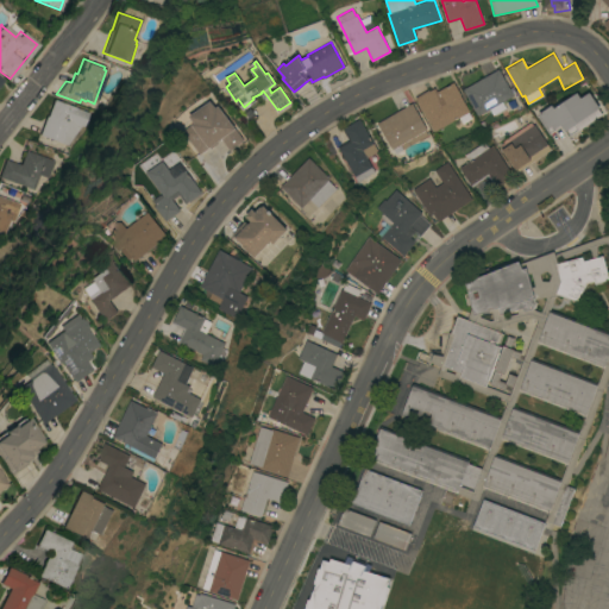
[(498,68),(513,95),(502,101),(506,107),(493,114),(489,108),(477,115),(463,89),(498,68)]
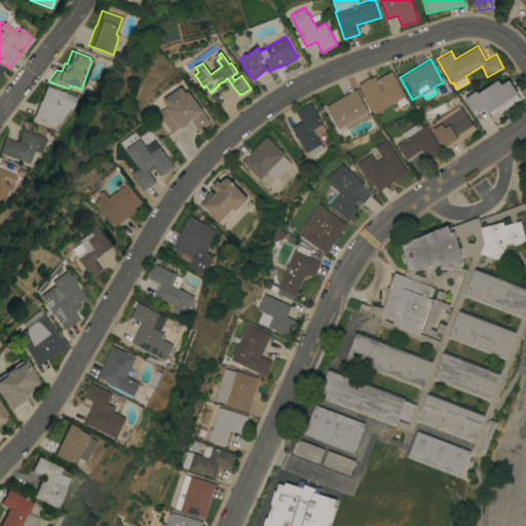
[(391,71),(398,81),(397,81),(405,96),(404,96),(407,102),(400,106),(397,101),(375,113),(358,83),(370,76),(371,78),(375,75),(377,79),(391,71)]
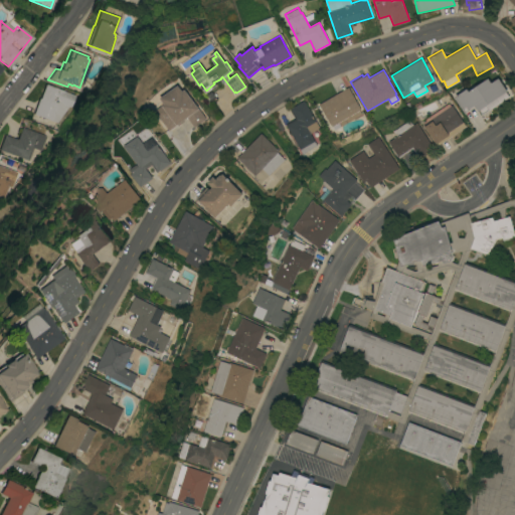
[(488,110),(481,114),(479,110),(478,110),(475,106),(464,114),(454,99),(456,98),(455,96),(466,88),(468,91),(489,76),(491,79),(497,76),(495,73),(496,73),(507,91),(506,92),(509,96),(488,110)]
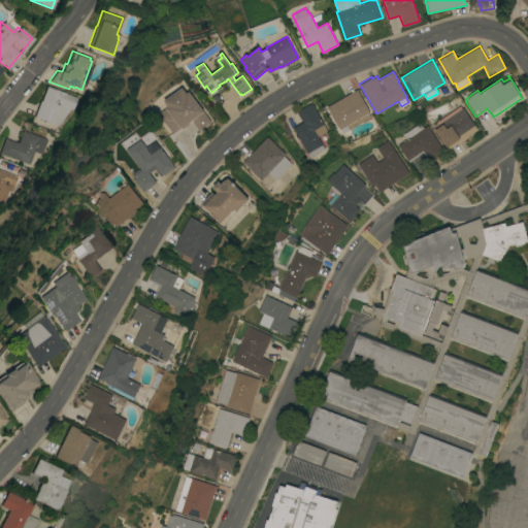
[(34,117),(45,86),(76,97),(72,109),(69,108),(58,126),(34,117)]
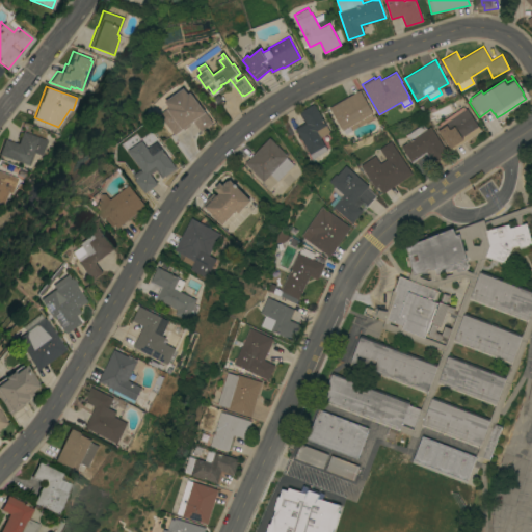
[(360,89),(372,112),(371,113),(374,118),(366,123),(366,122),(345,133),(343,129),(342,130),(328,107),(360,89)]
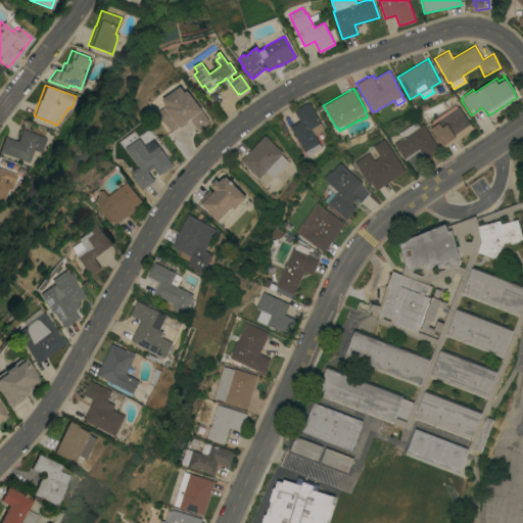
[(171,94),(174,98),(186,89),(187,91),(188,90),(201,108),(203,107),(209,115),(207,116),(210,121),(197,129),(190,120),(172,133),(153,106),(171,94)]
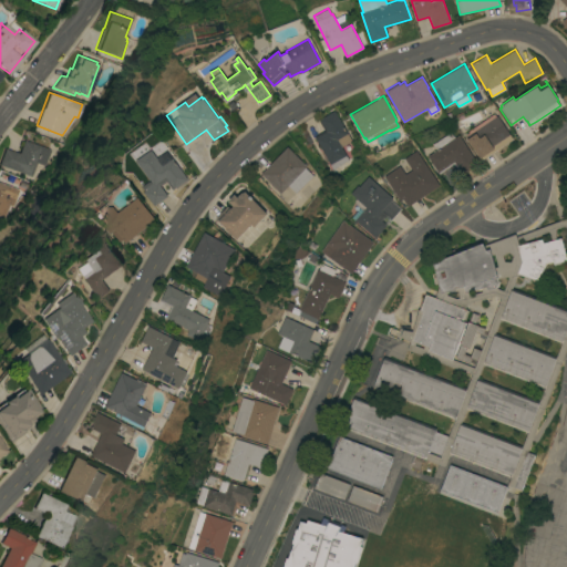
[(332,168),(315,136),(325,131),(318,120),(334,110),(351,140),(341,146),(349,160),(332,168)]
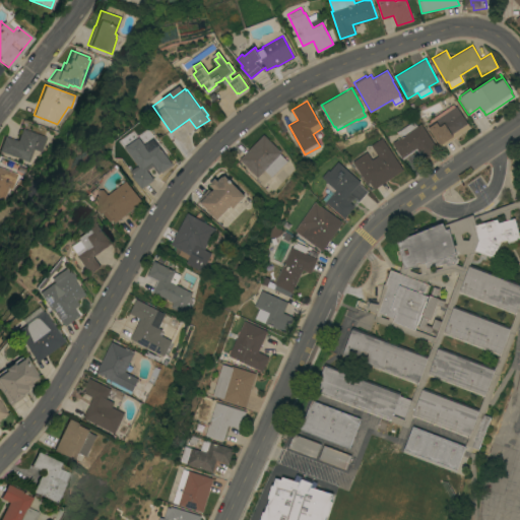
[(453,104),(455,107),(456,106),(470,127),(441,146),(428,127),(430,126),(428,123),(430,121),(429,120),(453,104)]
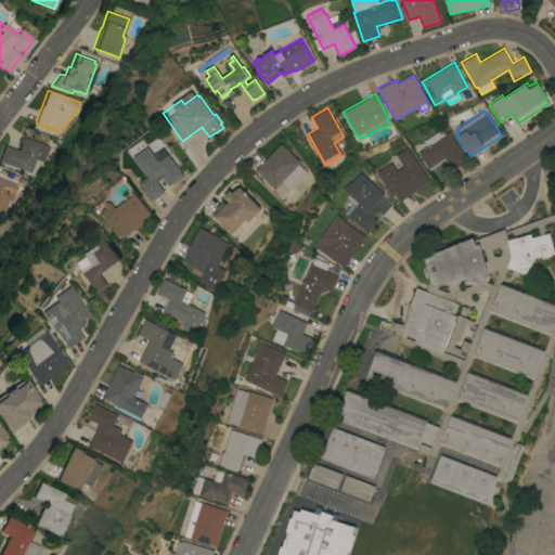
[(467,159),(450,171),(443,159),(429,169),(417,152),(427,146),(423,140),(441,128),(444,134),(449,131),(467,159)]
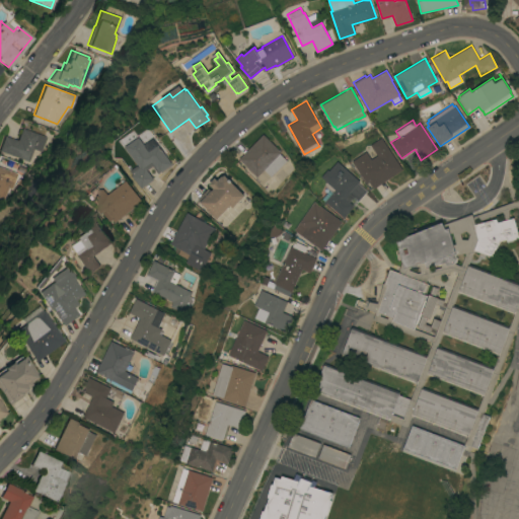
[(46,136),(41,151),(32,148),(28,160),(0,150),(0,144),(3,135),(16,140),(21,128),(46,136)]
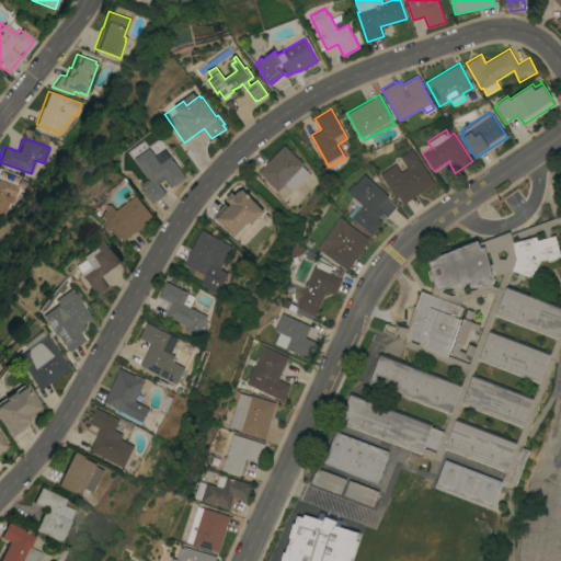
[(186,176),(171,186),(165,179),(159,183),(167,193),(152,203),(142,189),(144,189),(141,184),(148,179),(149,180),(150,180),(136,158),(134,153),(147,144),(150,148),(151,147),(158,157),(167,150),(170,156),(171,155),(186,176)]
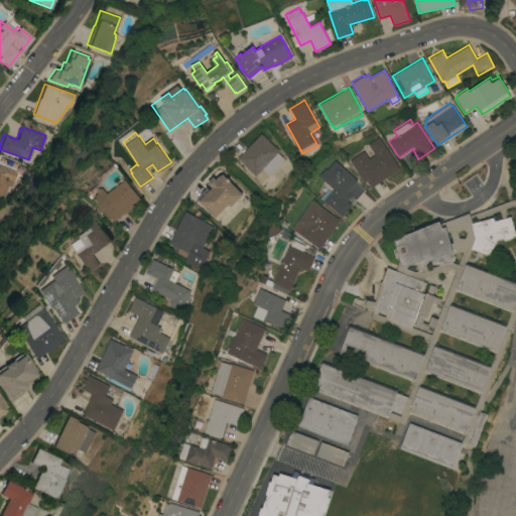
[(261,133),(279,151),(278,152),(284,159),(269,175),(262,168),(255,175),(237,157),(261,133)]
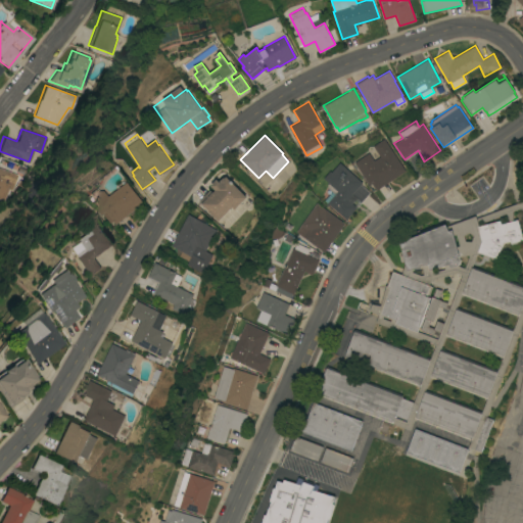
[(405,170),(376,190),(371,183),(369,184),(353,162),(369,152),(374,160),(380,156),(373,145),(383,138),(405,170)]
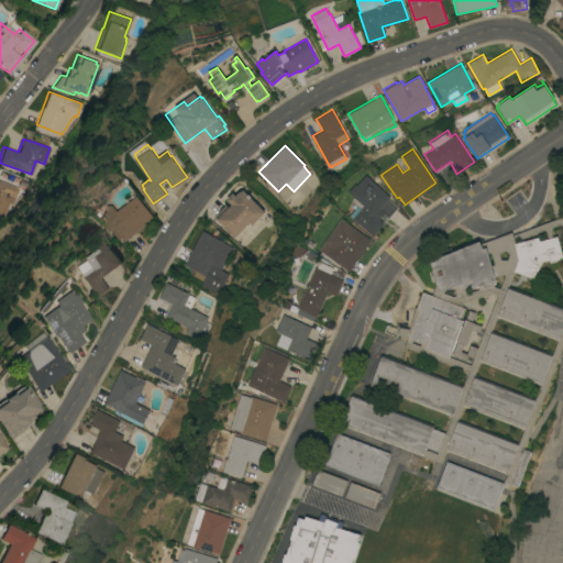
[(389,196),(387,198),(397,207),(388,217),(384,213),(378,219),(384,223),(372,235),(349,216),(357,206),(353,202),(352,199),(352,196),(348,191),(354,184),(355,185),(365,175),(389,196)]
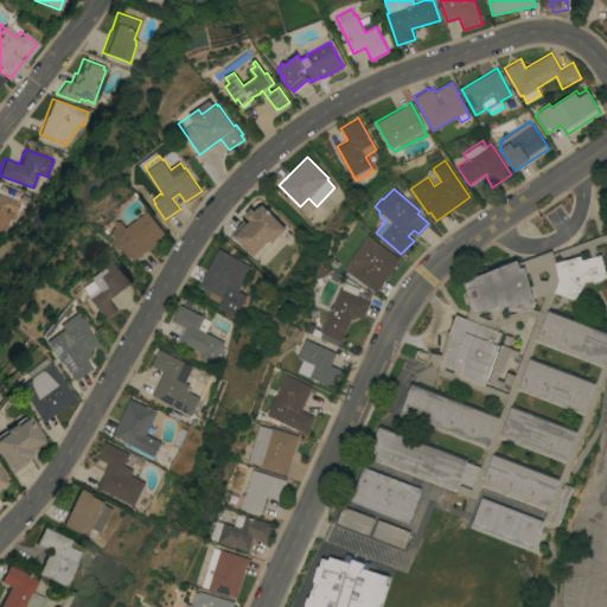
[(0,228),(0,195),(12,199),(0,228)]
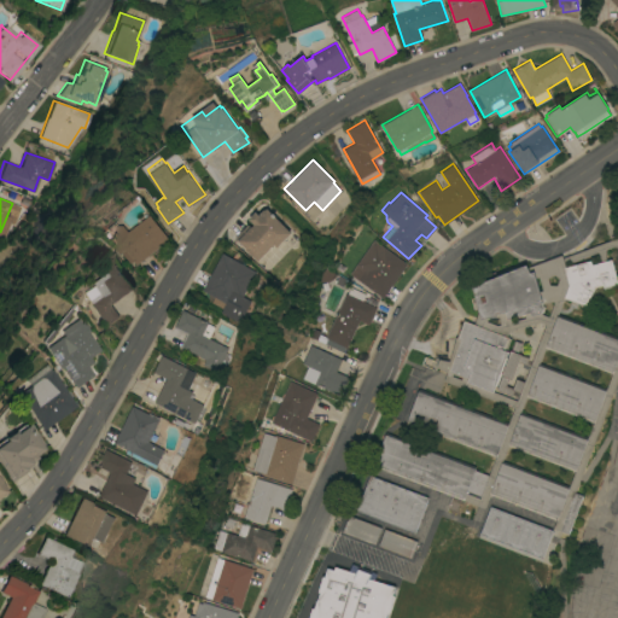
[(267,208),(291,232),(278,246),(274,244),(258,260),(251,252),(250,254),(245,249),(246,248),(235,237),(248,223),(251,227),(254,225),(249,219),(256,211),(260,215),(260,213),(263,209),(266,209),(267,208)]
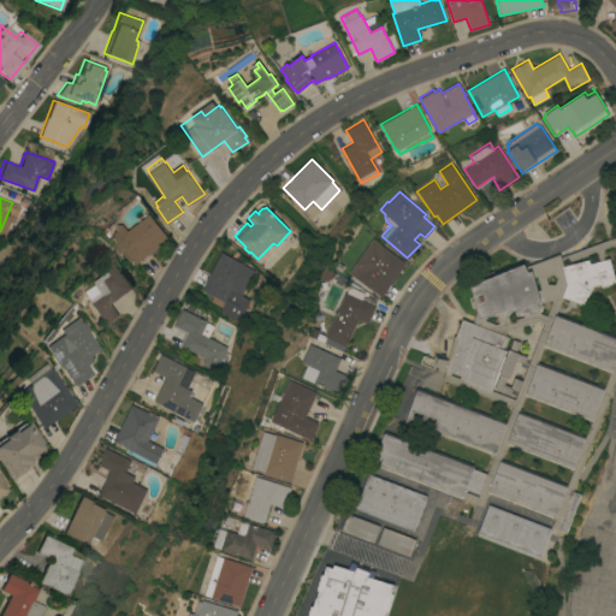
[(128,231),(150,213),(170,238),(136,264),(134,260),(130,262),(123,252),(120,253),(113,242),(114,242),(107,232),(116,225),(120,224),(123,225),(128,231)]
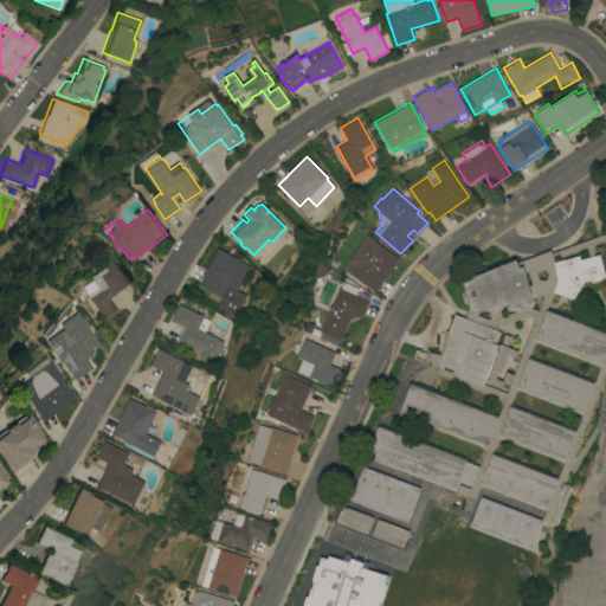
[(497,417),(504,399),(434,373),(438,363),(427,360),(430,352),(440,354),(446,330),(447,331),(455,314),(468,318),(470,311),(463,281),(516,258),(517,263),(550,250),(552,252),(605,233),(605,243),(603,240),(593,244),(593,256),(599,253),(605,277),(591,282),(591,278),(581,281),(575,300),(553,291),(546,309),(605,331),(605,371),(565,482),(572,485),(558,523),(542,517),(547,505),(481,481),(475,498),(453,490),(455,487),(367,453),(378,425),(465,458),(465,461),(478,465),(487,444),(399,411),(410,382),(497,417)]
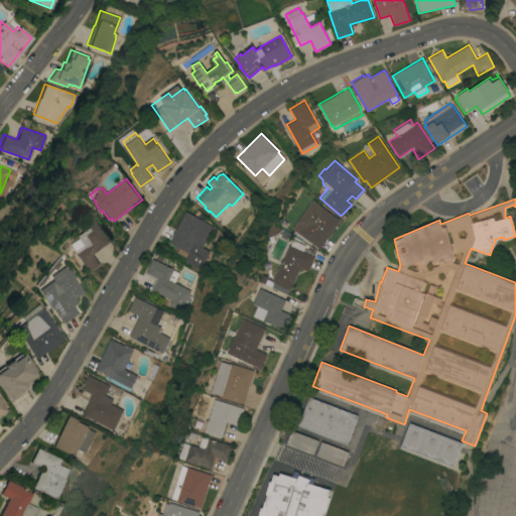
[(319,248),(298,234),(304,225),(298,220),(310,203),(317,208),(318,205),(340,220),(319,248)]
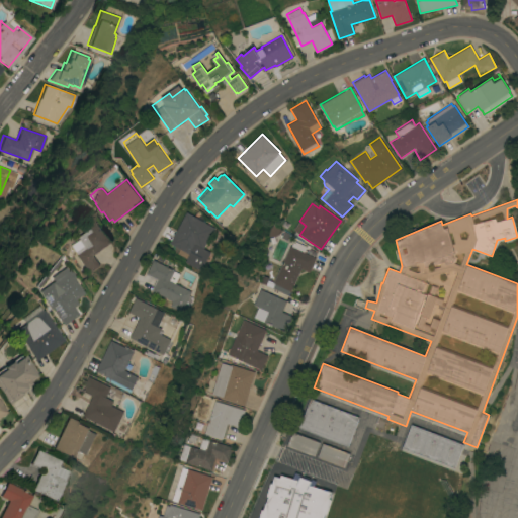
[(98,223),(97,223),(110,242),(93,255),(100,265),(88,274),(67,245),(75,239),(73,237),(85,228),(80,221),(86,217),(84,214),(89,210),(98,223)]
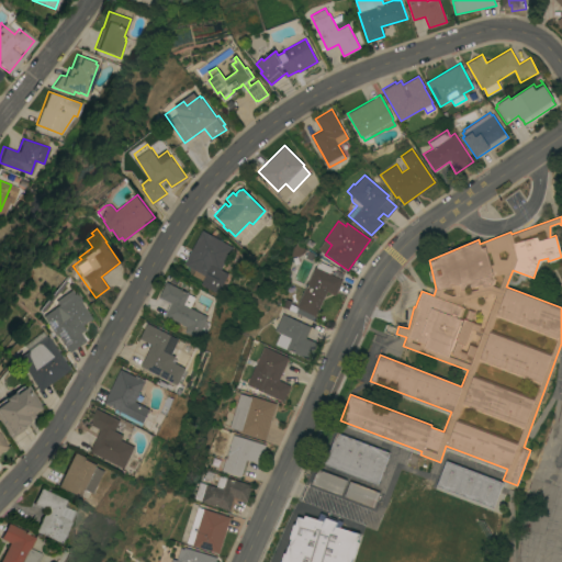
[(202,229),(227,244),(225,246),(231,249),(220,269),(229,273),(224,283),(227,285),(222,295),(201,283),(205,274),(184,263),(202,229)]
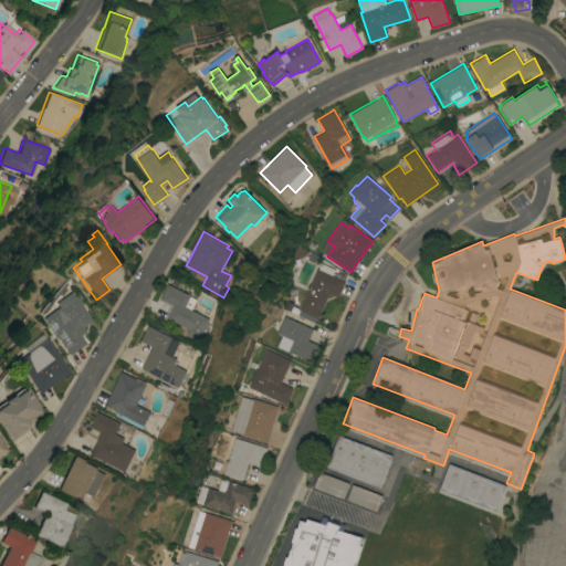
[(316,268),(345,281),(337,296),(328,293),(317,317),(299,308),(316,268)]
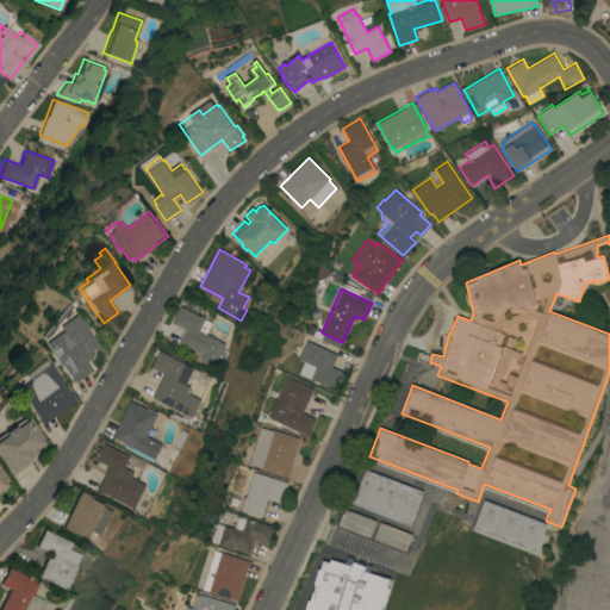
[(206,318),(205,318),(212,322),(207,334),(226,343),(216,366),(201,359),(204,354),(178,341),(184,329),(172,323),(180,305),(206,318)]
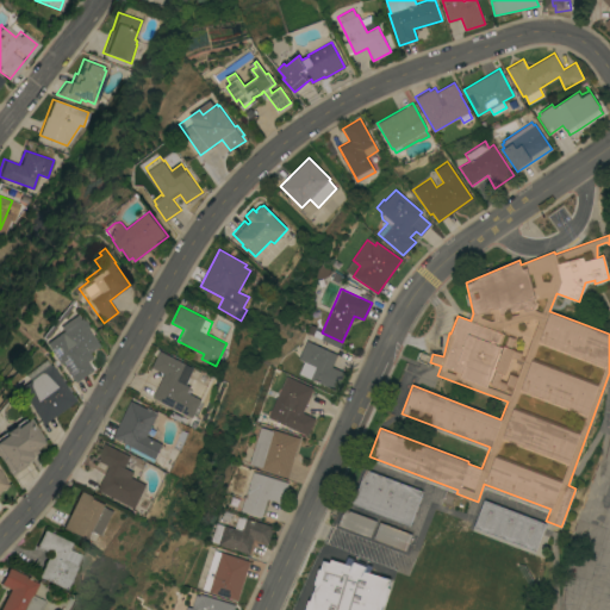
[(57,361),(55,363),(41,342),(57,331),(58,331),(78,318),(82,327),(82,325),(95,344),(86,352),(88,356),(83,360),(89,369),(72,383),(57,361)]
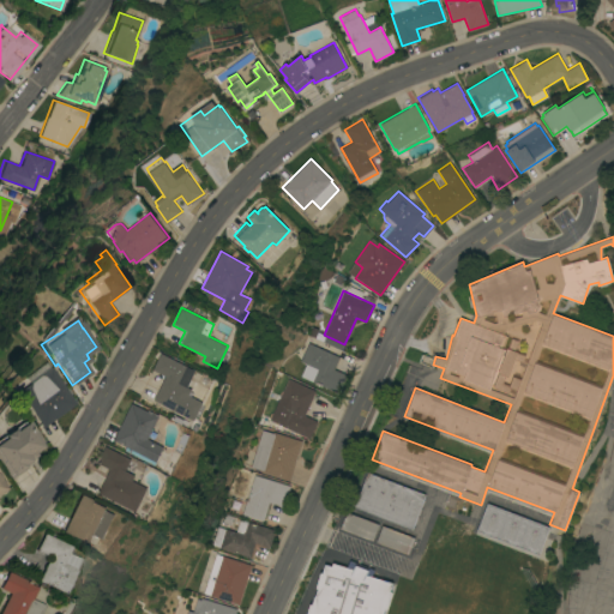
[(339,356),(333,368),(347,374),(338,392),(312,380),(318,368),(300,360),(308,342),(339,356)]
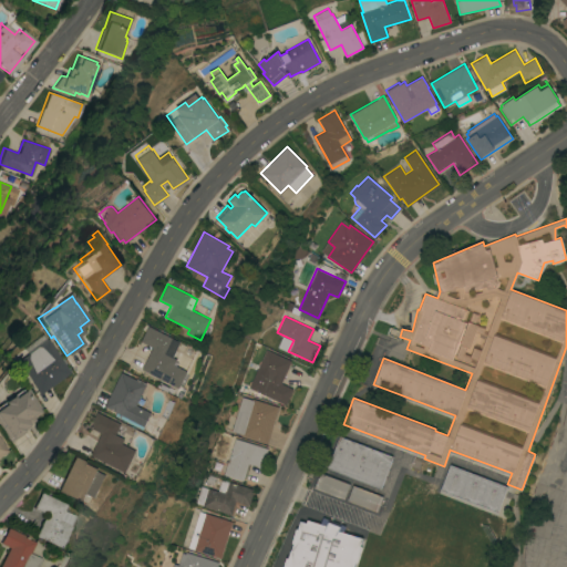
[(181,341),(174,357),(177,359),(175,364),(188,371),(179,388),(142,369),(153,347),(141,341),(148,326),(181,341)]
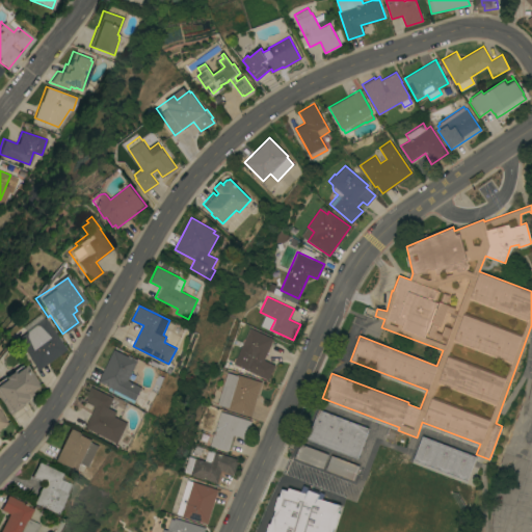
[(33,370),(11,338),(41,317),(62,349),(33,370)]
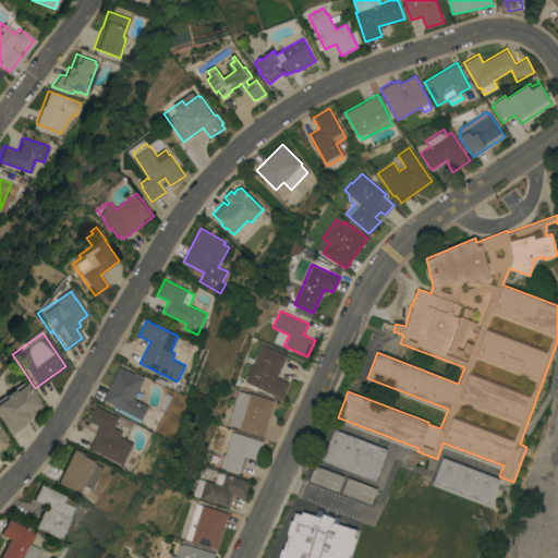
[(286,354),(276,377),(288,383),(281,398),(258,388),(258,387),(246,381),(253,367),(252,366),(262,343),(286,354)]
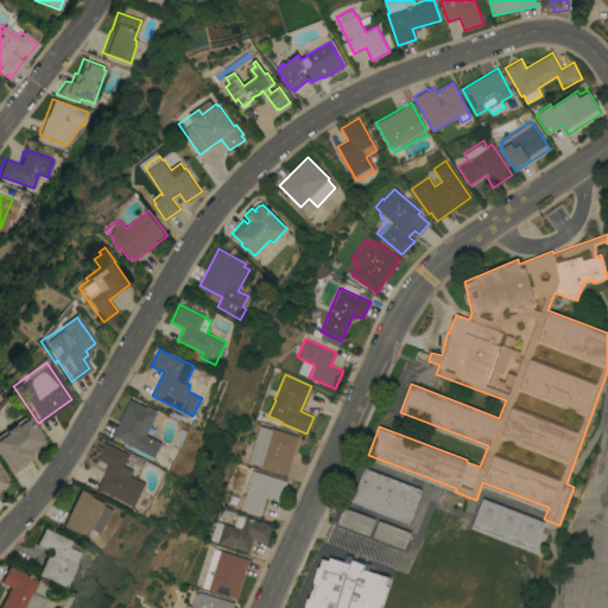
[(146,406),(147,405),(158,411),(146,434),(163,442),(153,460),(124,445),(126,442),(113,435),(131,398),(146,406)]
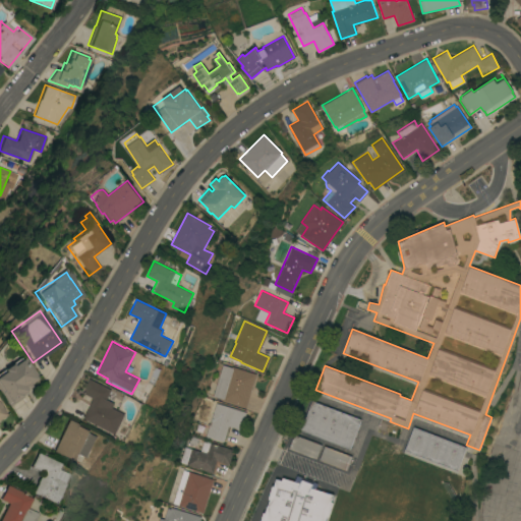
[(27,384),(30,386),(23,390),(24,391),(19,395),(20,396),(7,406),(0,396),(0,367),(7,363),(8,365),(10,364),(8,362),(15,357),(16,359),(19,356),(35,378),(27,384)]
